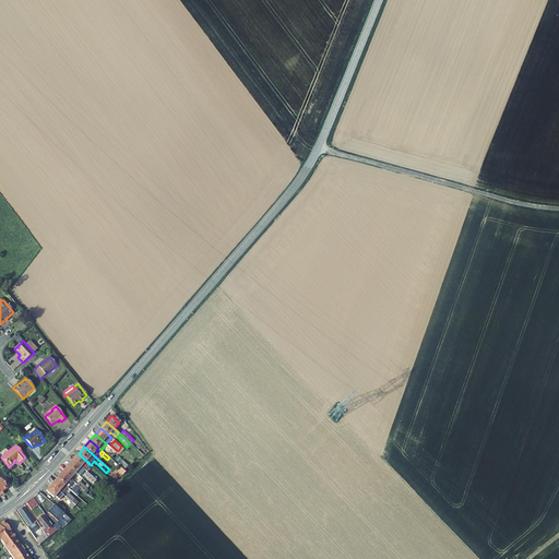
[(99,477),(83,463),(86,461),(79,454),(73,460),(84,471),(86,472),(96,480),(99,477)]
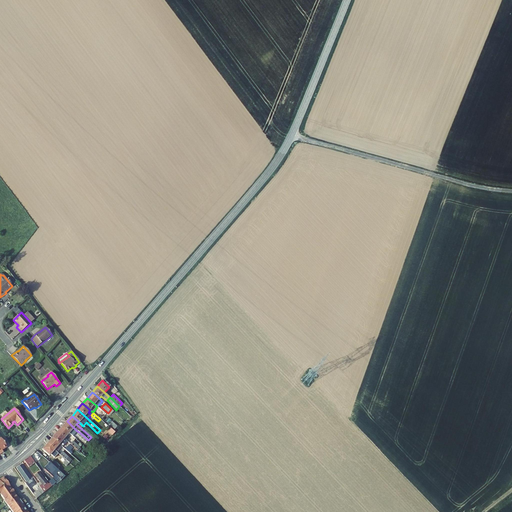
[(93,418),(90,421),(100,430),(103,427),(93,418)]
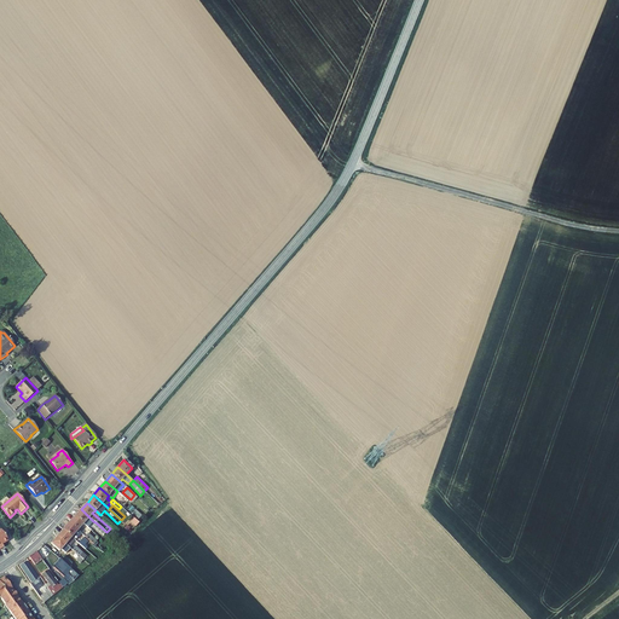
[(93,521),(81,509),(75,516),(84,524),(88,527),(93,521)]
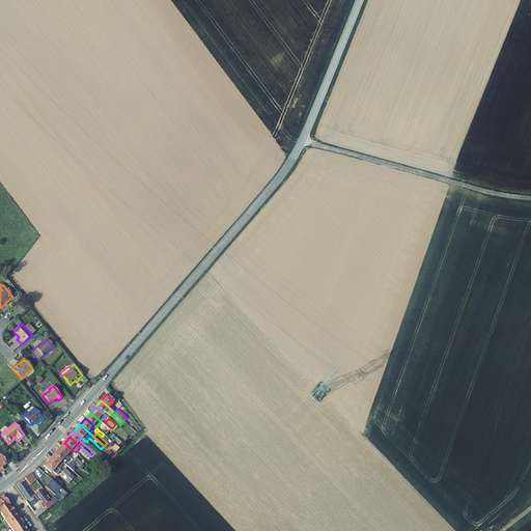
[(119,448),(111,441),(109,444),(117,450),(119,448)]
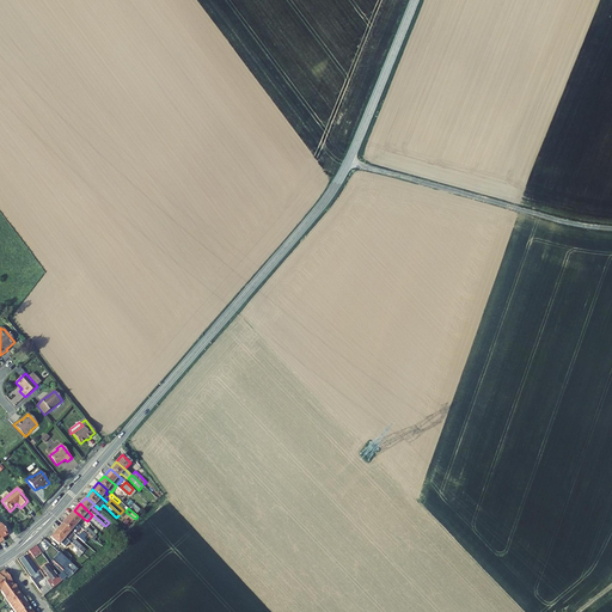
[(74,510),(68,516),(77,525),(83,518),(74,510)]
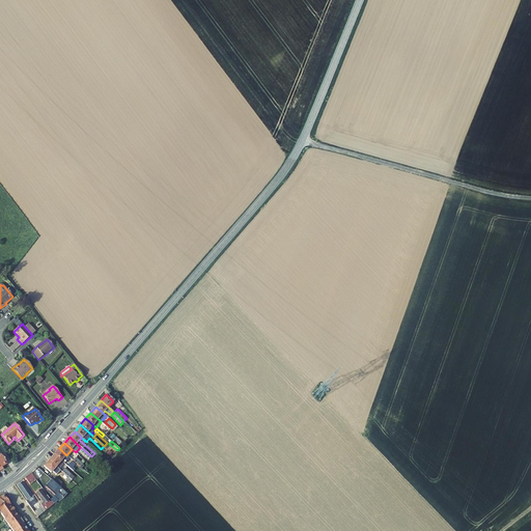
[(59,448),(54,454),(64,464),(70,457),(66,455),(59,448)]
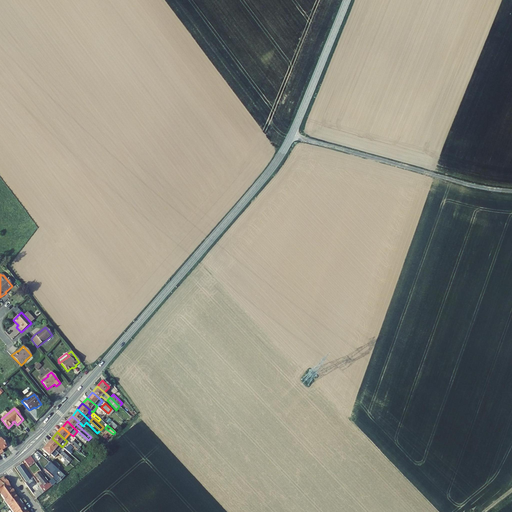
[(79,432),(77,435),(86,443),(88,440),(79,432)]
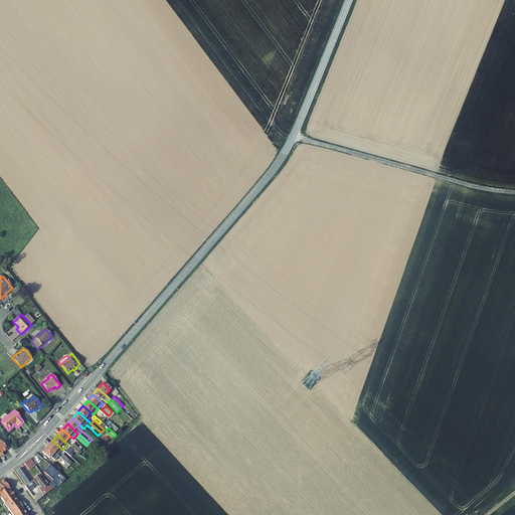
[(52,441),(47,447),(54,453),(57,455),(62,450),(52,441)]
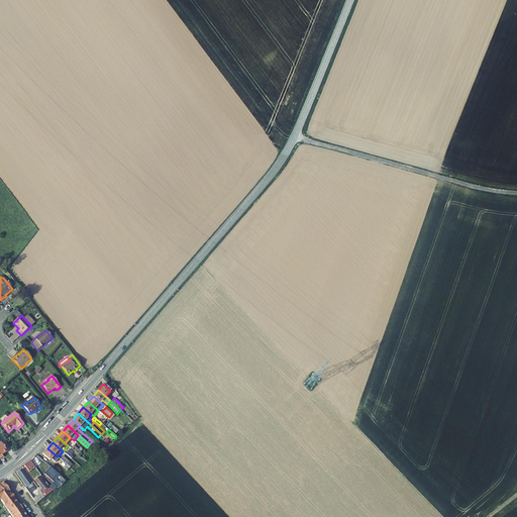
[(74,445),(71,448),(76,452),(79,455),(81,452),(74,445)]
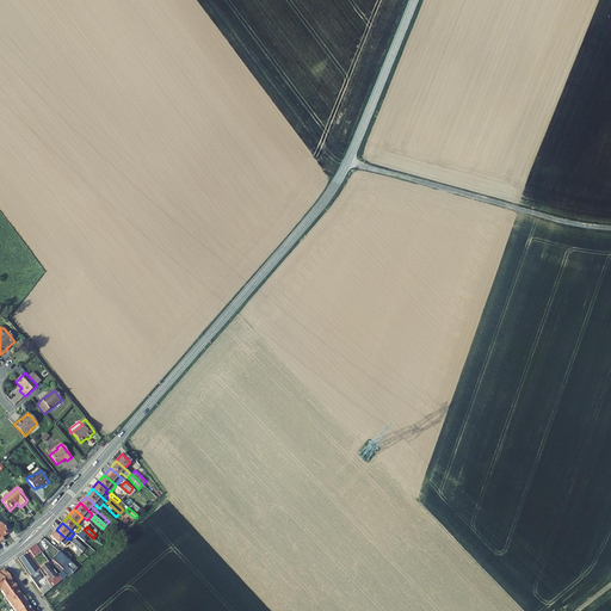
[(50,537),(59,544),(65,537),(56,530),(50,537)]
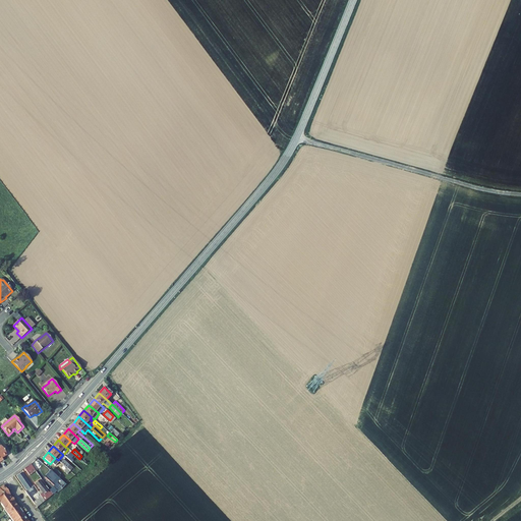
[(71,452),(66,457),(71,462),(75,457),(76,456),(71,452)]
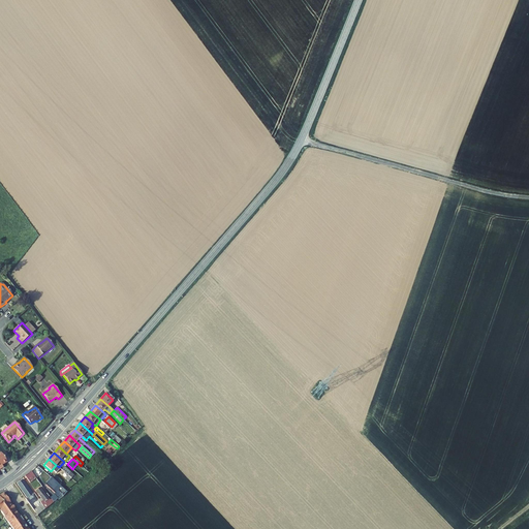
[(65,467),(62,470),(71,478),(73,475),(65,467)]
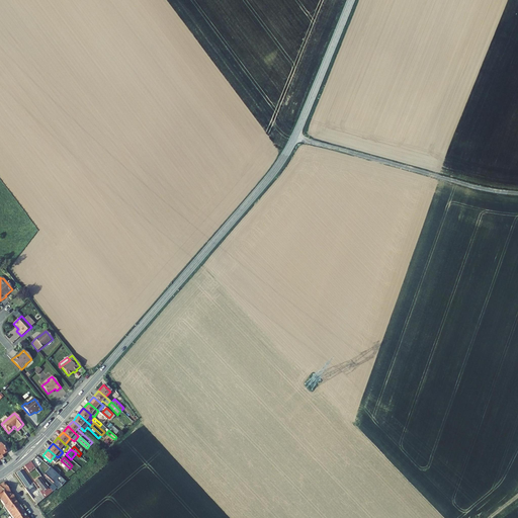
[(58,463),(67,471),(70,468),(61,460),(58,463)]
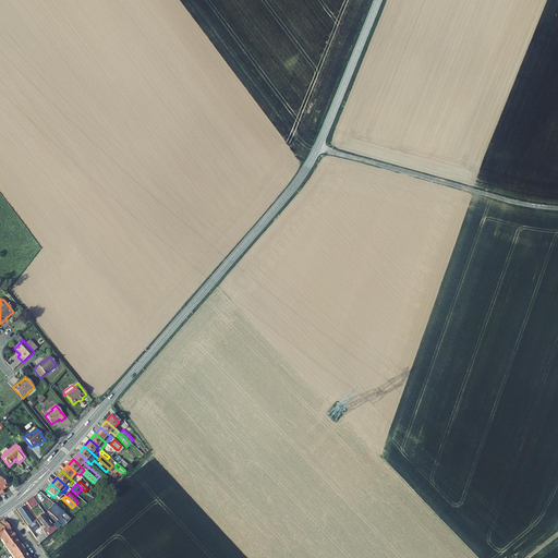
[(26,502),(32,510),(38,505),(33,497),(26,502)]
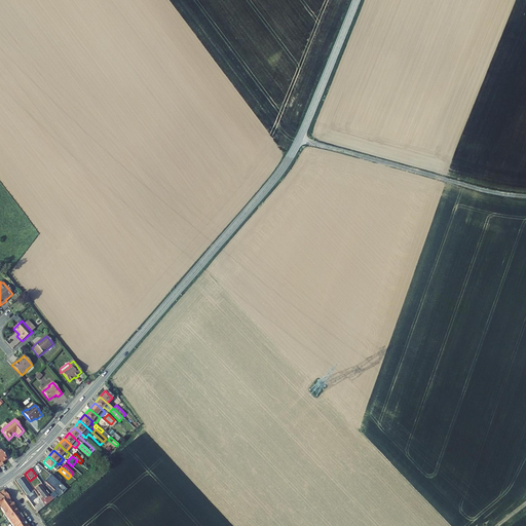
[(55,474),(52,477),(59,482),(62,479),(55,474)]
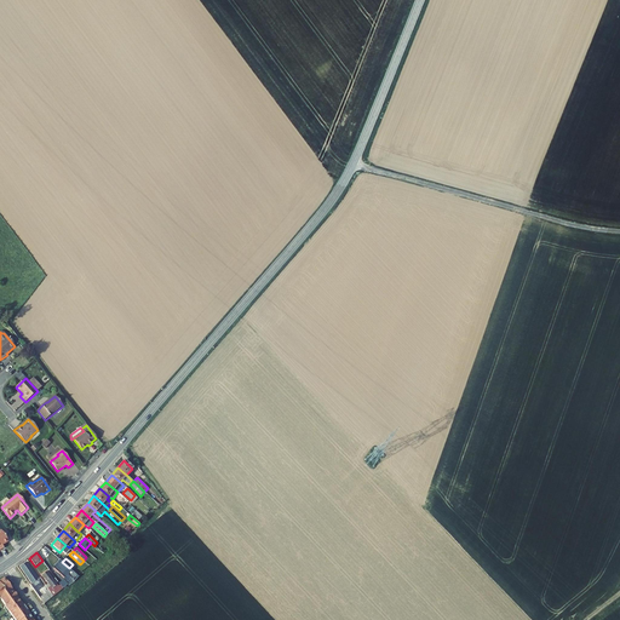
[(53,569),(64,579),(67,575),(73,580),(78,575),(69,568),(62,562),(61,561),(53,569)]
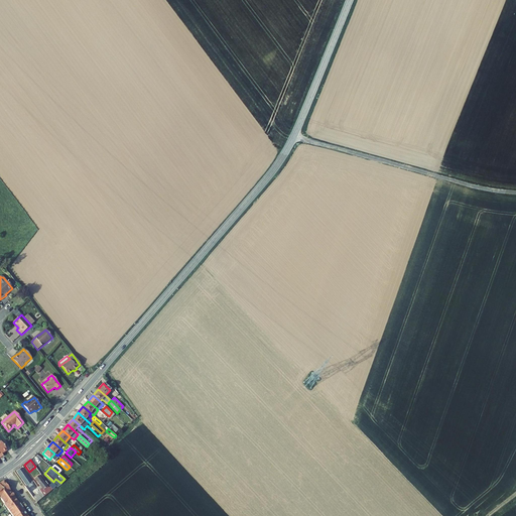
[(44,497),(39,490),(38,488),(33,481),(31,482),(22,468),(16,472),(26,486),(25,487),(36,503),(44,497)]
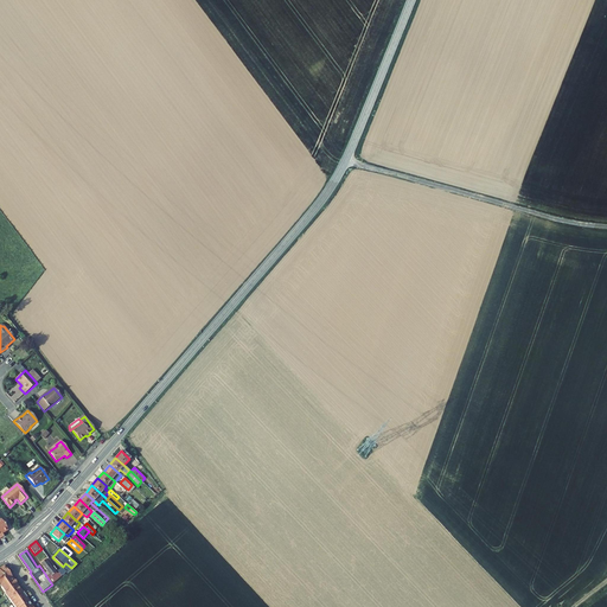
[(52,585),(62,576),(59,573),(57,574),(55,572),(52,567),(45,560),(40,563),(48,572),(49,574),(46,576),(52,585)]
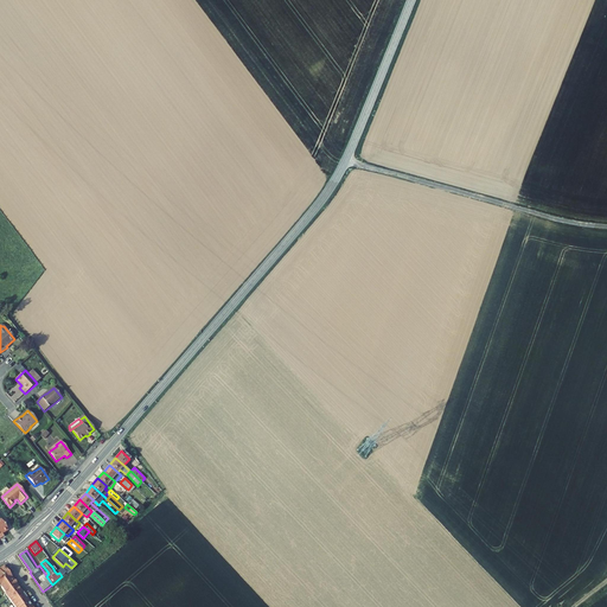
[(2,563),(0,564),(0,585),(14,606),(33,606),(30,601),(25,594),(20,589),(17,583),(12,577),(2,563)]
